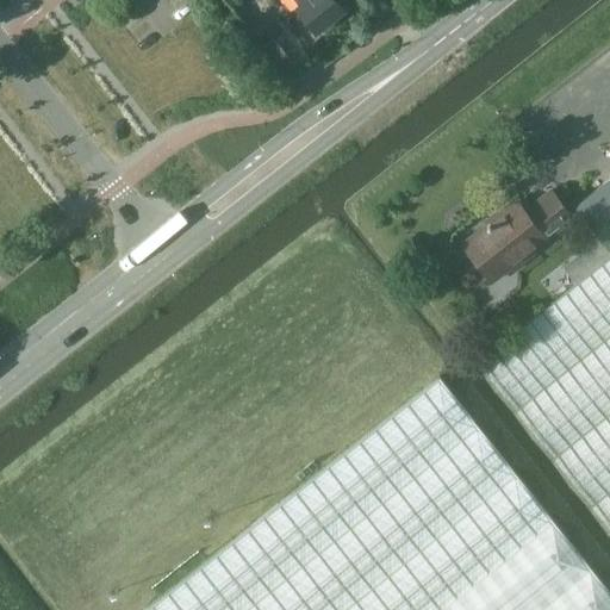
[(296,0),(300,5),(296,7),(317,33),(344,12),(335,0),(296,0)]
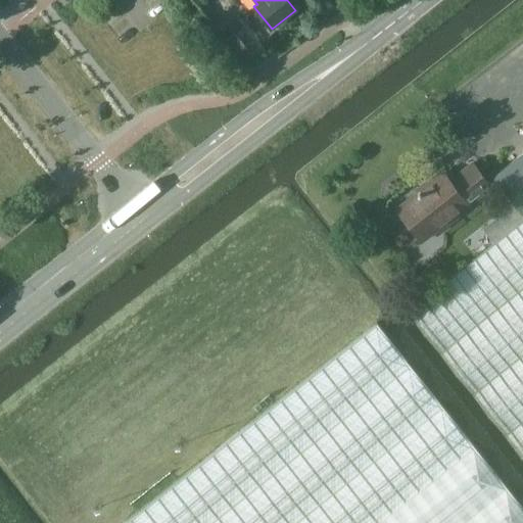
[(522,153),(493,178),(515,205),(522,215),(522,153)]
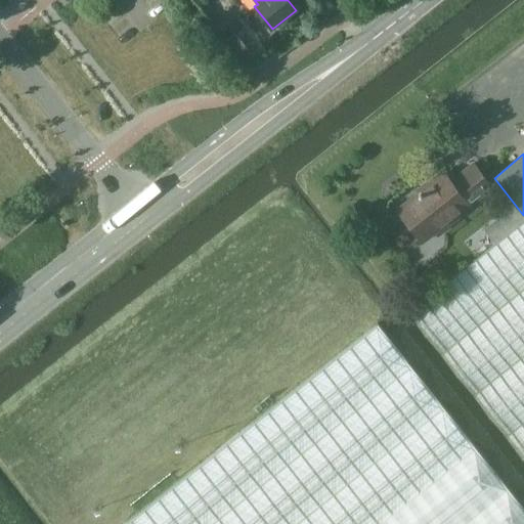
[(440,230),(459,216),(456,214),(469,205),(444,173),(398,209),(400,211),(399,215),(405,223),(409,223),(424,241),(439,228),(440,230)]
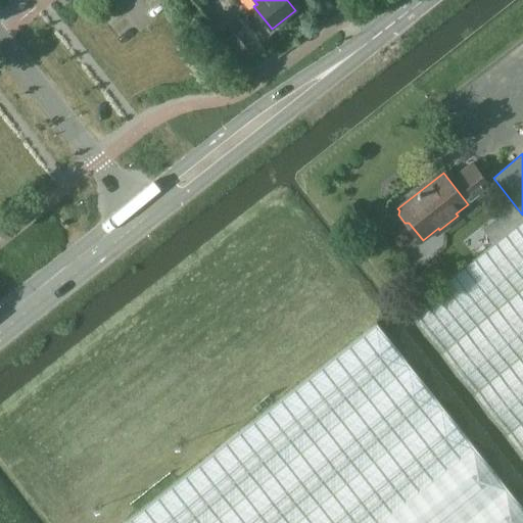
[(522,215),(515,205),(493,222),(504,235),(522,220),(522,215)]
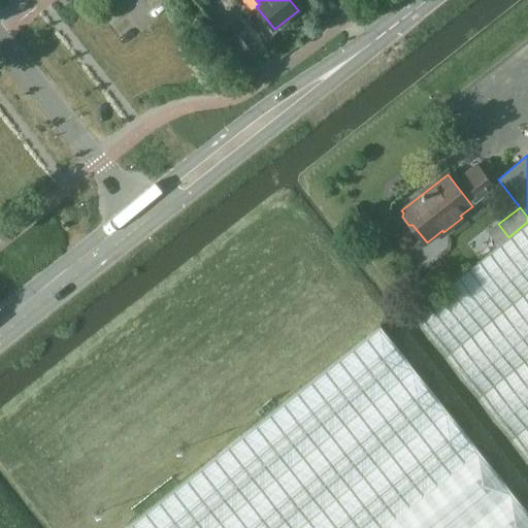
[(527,222),(508,237),(411,314),(527,461),(527,222)]
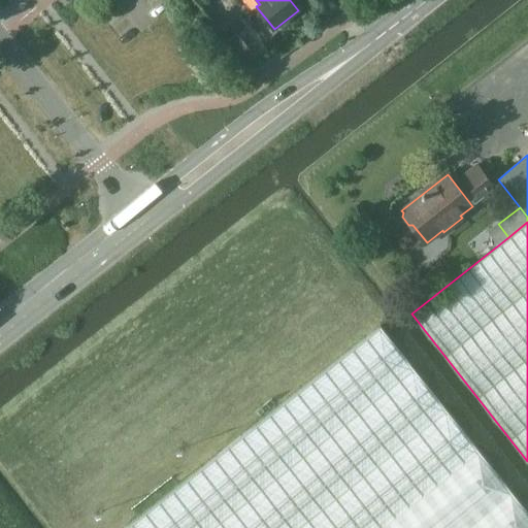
[(527,527),(527,512),(381,325),(124,527),(527,527)]
